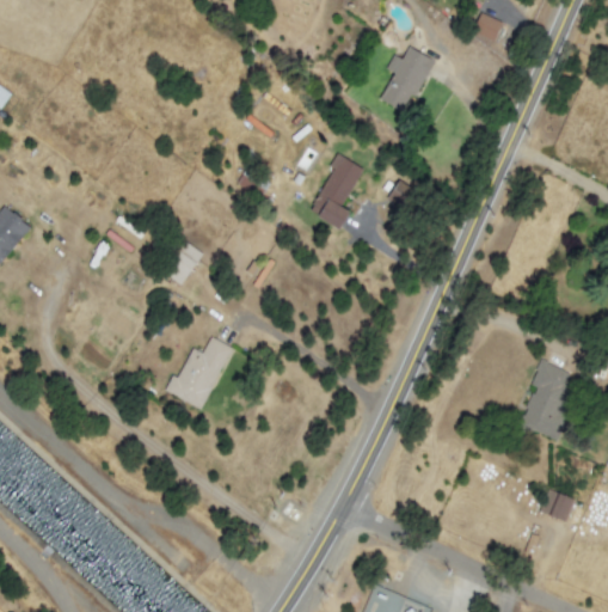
[(496,42),(504,22),(481,13),(474,34),(496,42)]
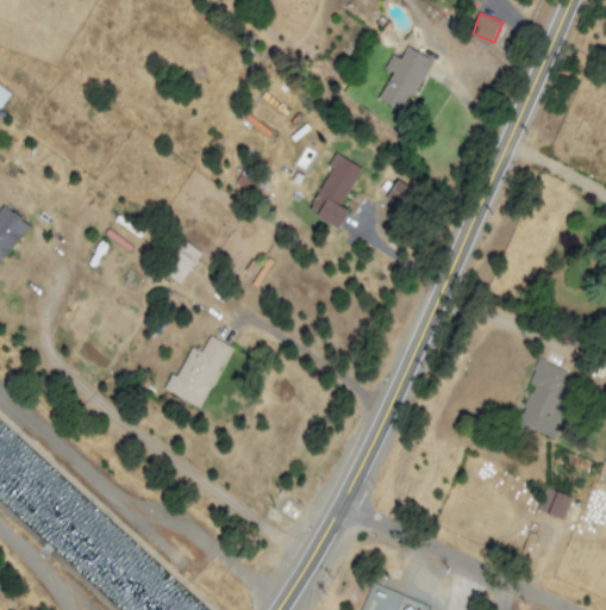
[(433,60),(408,47),(403,58),(394,54),(386,69),(394,73),(380,100),(406,113),(433,60)]
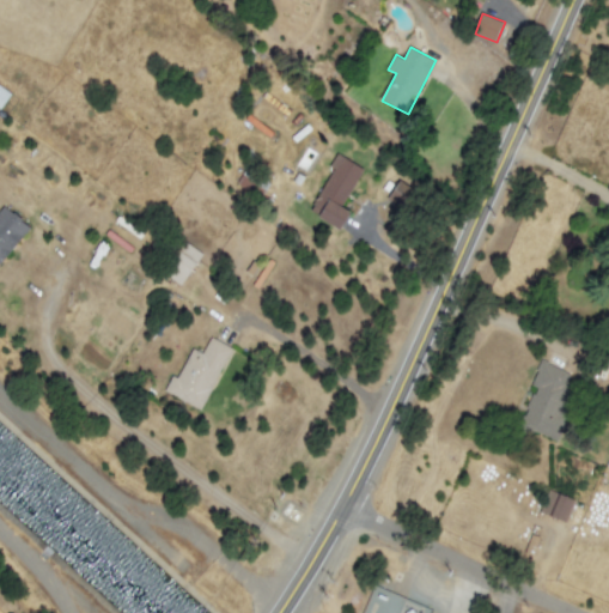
[(0,107),(4,109),(13,92),(0,84),(0,107)]
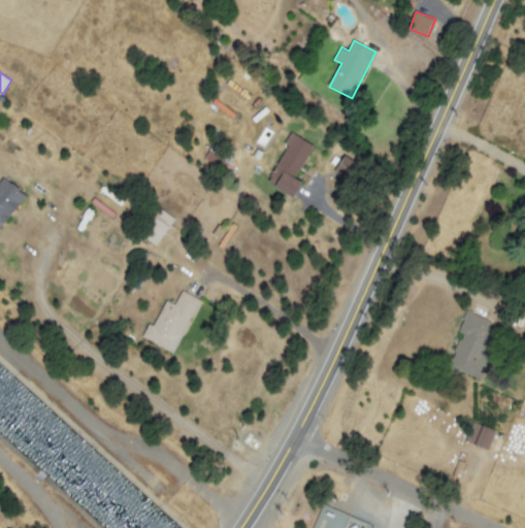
[(316,145),(292,133),(286,143),(290,145),(268,183),(295,198),(303,183),(297,178),(316,145)]
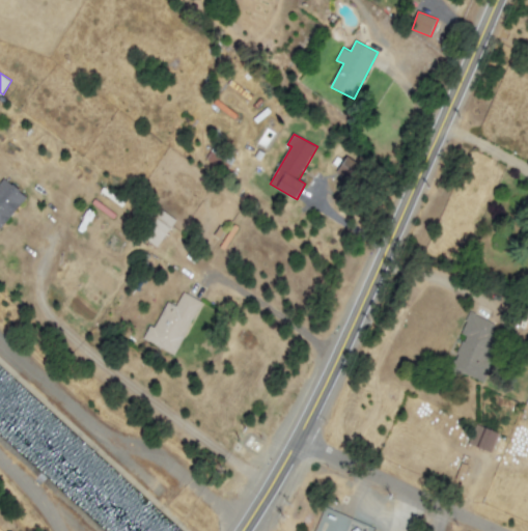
[(337,173),(353,182),(362,165),(346,157),(337,173)]
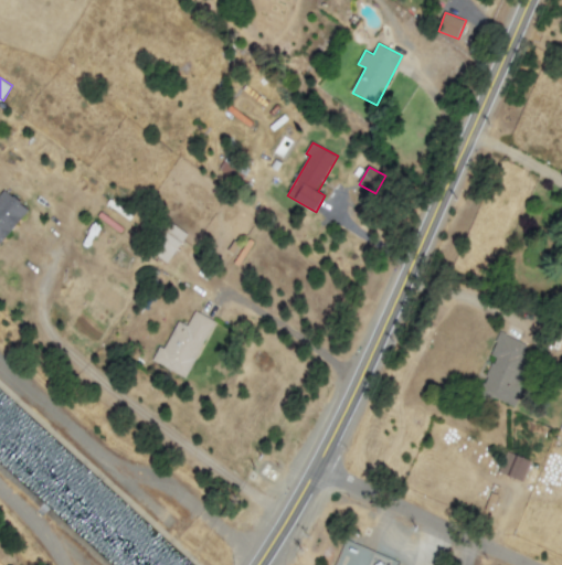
[(189,235),(173,223),(152,252),(168,264),(189,235)]
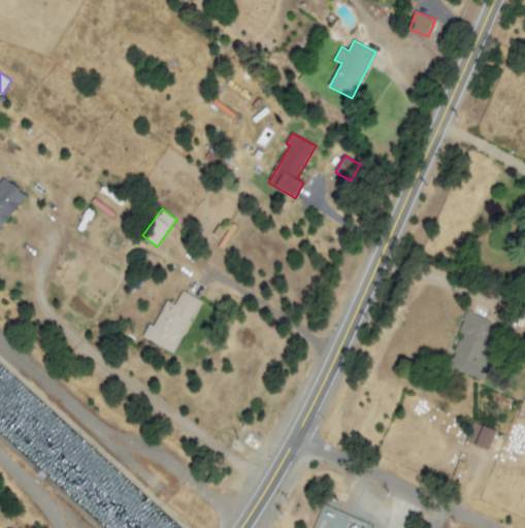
[(143,337),(175,354),(201,300),(184,291),(176,305),(167,300),(155,327),(150,325),(143,337)]
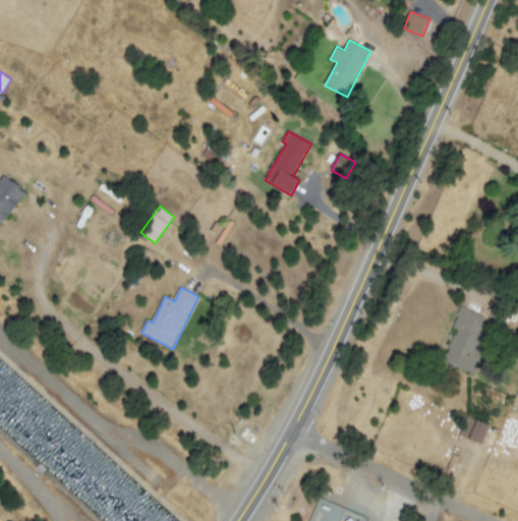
[(487,316),(461,307),(454,328),(456,329),(444,365),(477,377),(491,337),(481,334),(487,316)]
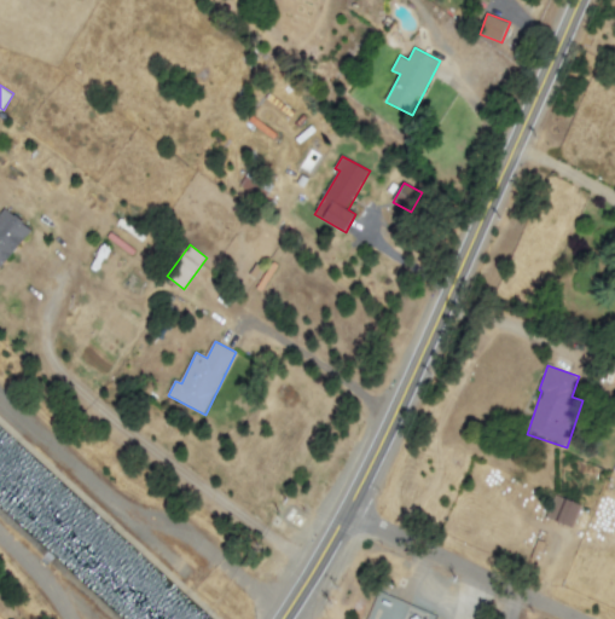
[(574,528),(582,505),(556,496),(547,519),(574,528)]
